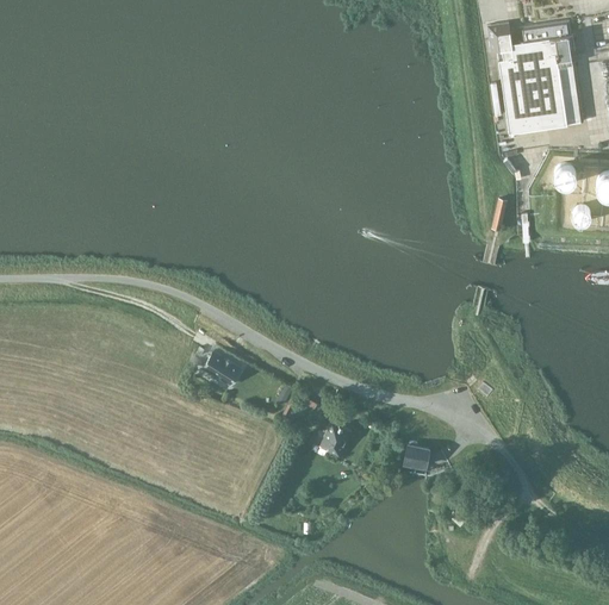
[(571,38),(569,39),(567,25),(519,32),(520,47),(511,48),(508,27),(485,30),(489,56),(496,55),(497,63),(503,107),(508,136),(582,125),(578,99),(573,66),(570,67),(569,61),(570,61),(569,54),(573,52),(571,38)]
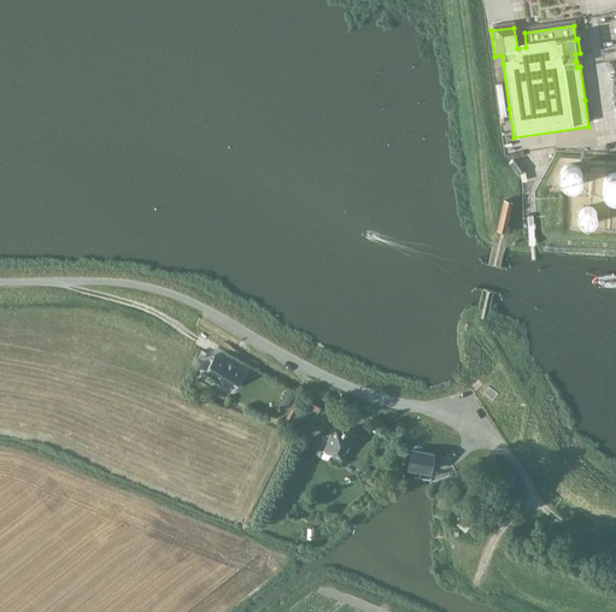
[(586,151),(586,142),(569,143),(570,152),(586,151)]
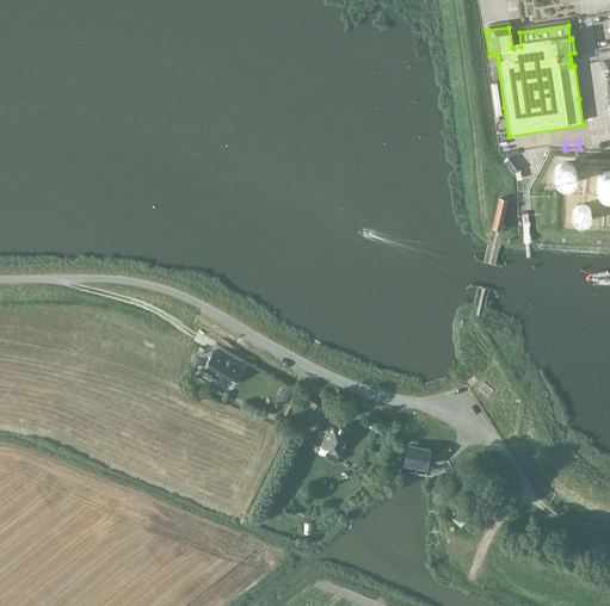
[(543,152),(550,158),(555,152),(549,146),(543,152)]
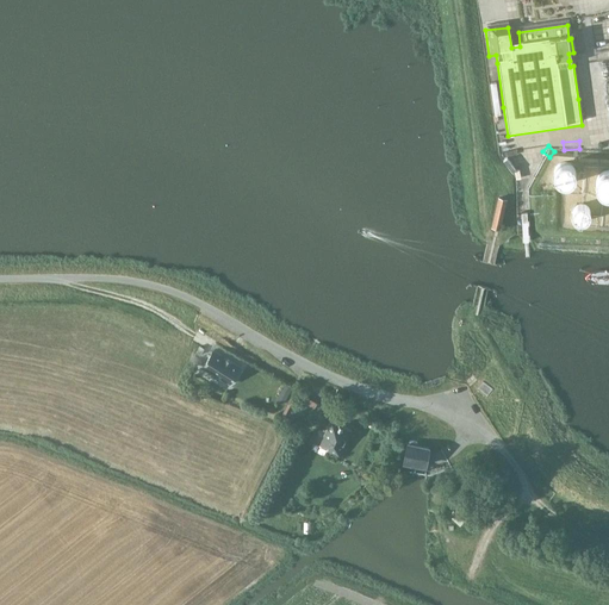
[(575,181),(575,178),(573,175),(572,172),(570,170),(569,169),(565,168),(561,167),(559,168),(557,169),(554,172),(553,174),(552,176),(552,181),(553,184),(554,186),(557,188),(560,189),(564,191),(567,189),(571,187),(572,185),(575,181)]
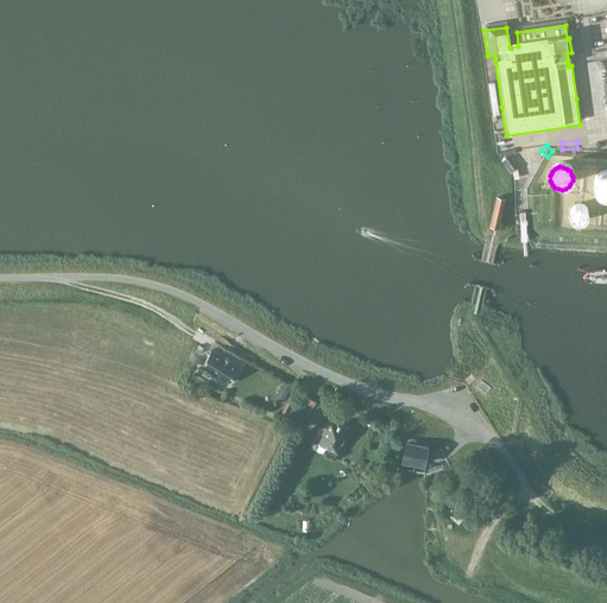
[(606,175),(602,176),(599,177),(595,179),(594,182),(593,185),(592,189),(593,191),(594,195),(596,197),(599,200),(602,201),(606,201),(606,175)]
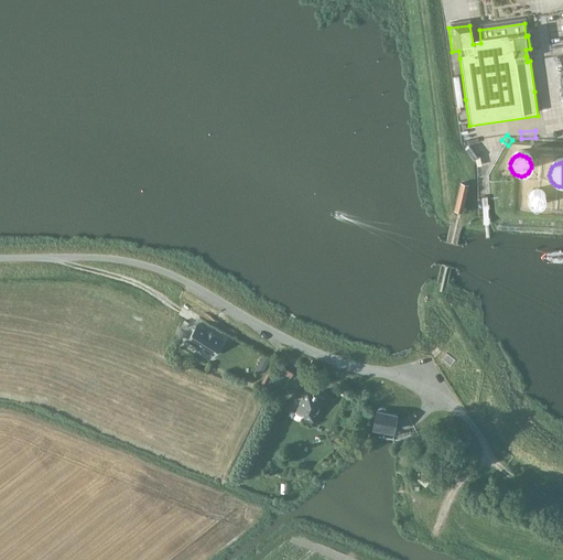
[(461,217),(467,190),(459,187),(452,215),(461,217)]
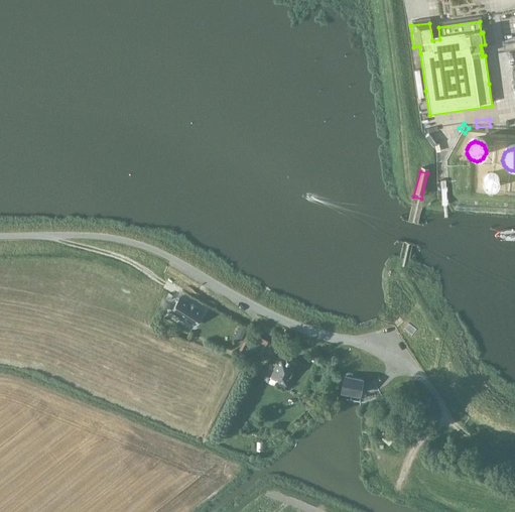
[(499,185),(499,184),(498,182),(497,180),(495,178),(493,177),(490,176),(489,177),(487,177),(486,178),(484,179),(483,181),(483,183),(483,185),(483,187),(485,189),(486,192),(488,193),(491,193),(494,193),(496,190),(497,189),(498,187),(499,185)]
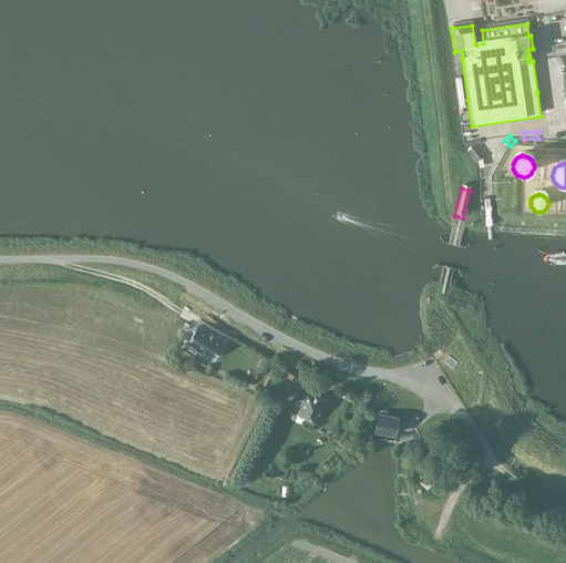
[(186,346),(213,364),(224,346),(196,329),(186,346)]
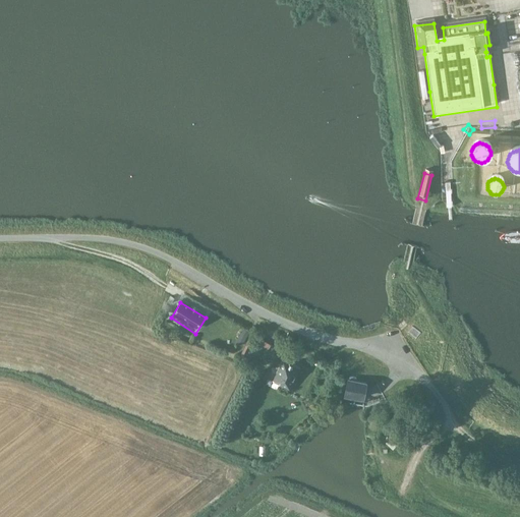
[(242,333),(238,339),(244,342),(247,336),(242,333)]
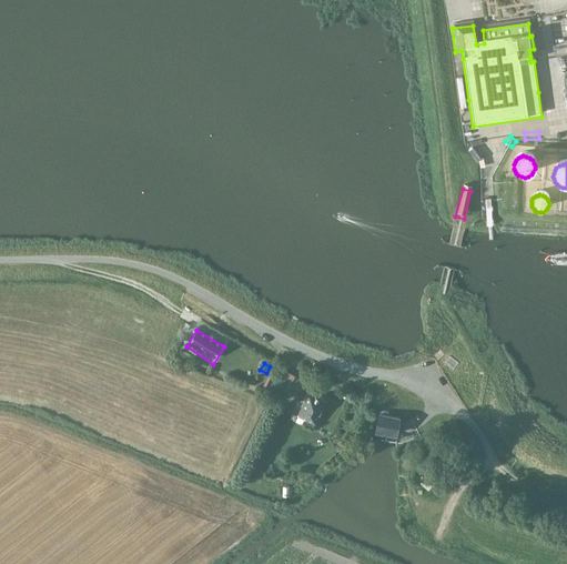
[(325,404),(307,396),(296,419),(303,422),(303,423),(314,429),(325,404)]
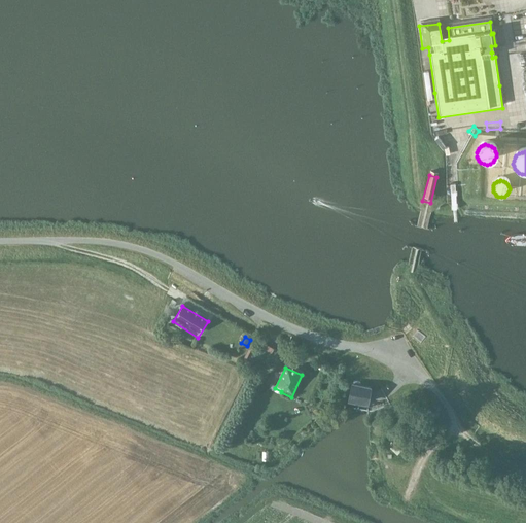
[(301,386),(315,389),(316,382),(303,379),(301,386)]
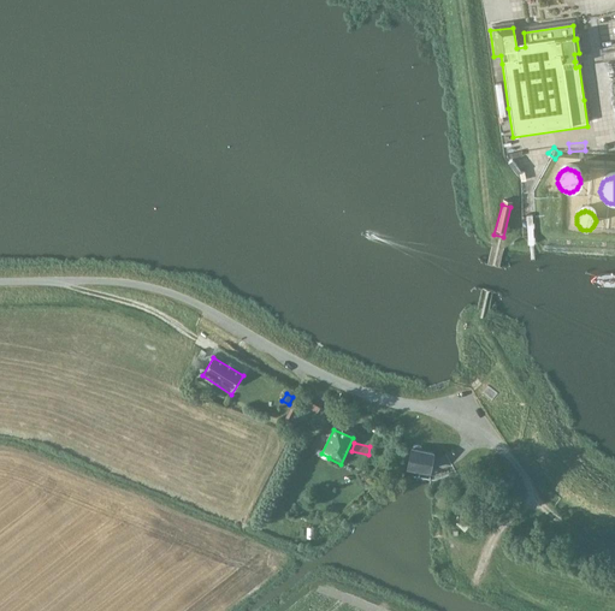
[(432,457),(430,456),(409,454),(406,473),(429,476),(431,461),(432,457)]
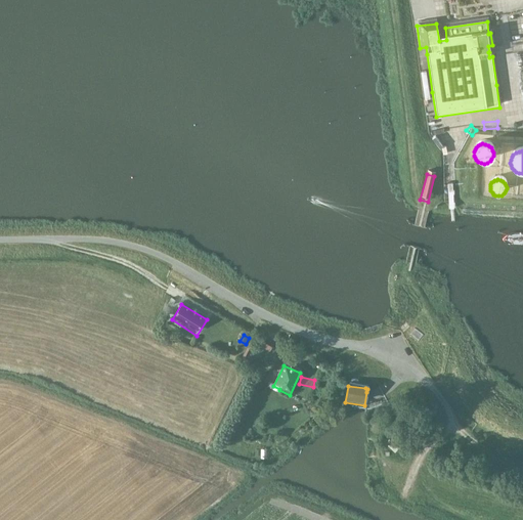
[(384,503),(388,491),(381,488),(376,500),(384,503)]
